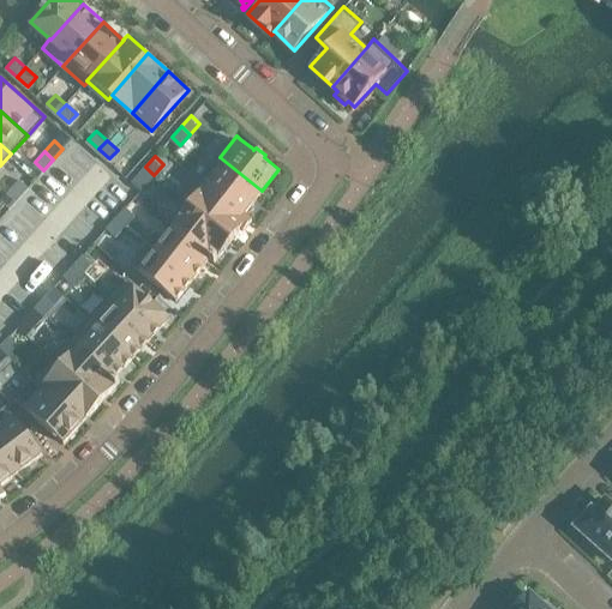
[(262,191),(220,157),(203,178),(203,179),(207,182),(245,213),(246,211),(262,191)]
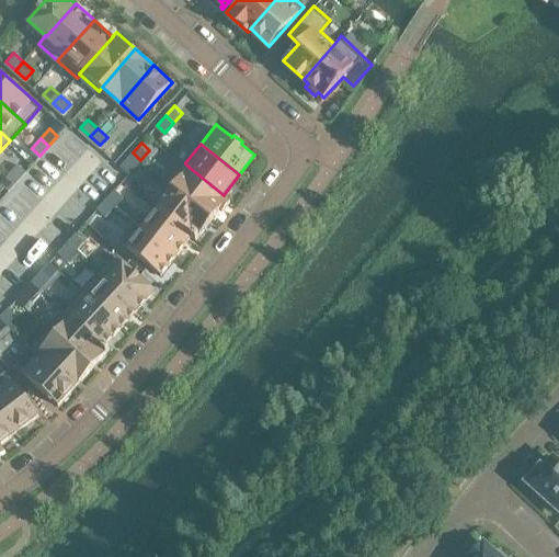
[(132,170),(140,160),(133,152),(123,162),(132,170)]
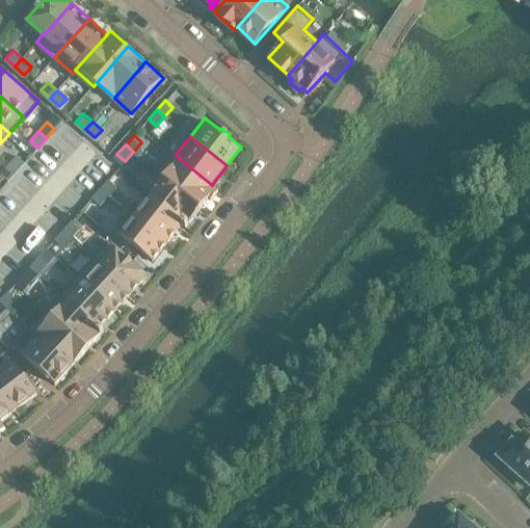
[(176,155),(176,154),(173,151),(156,172),(160,175),(161,174),(203,206),(210,196),(211,196),(212,199),(219,188),(213,183),(212,185),(179,158),(176,155)]
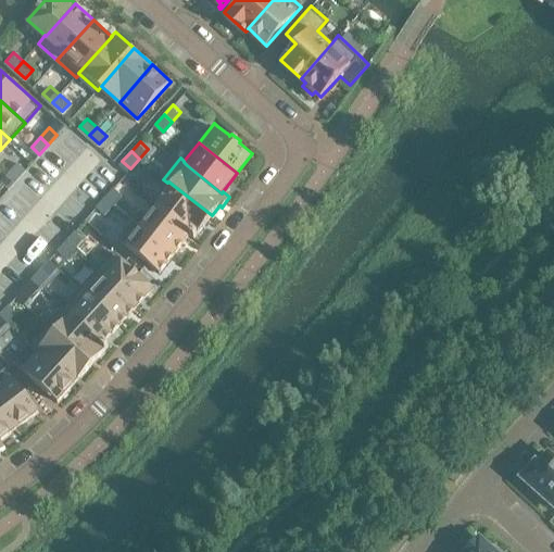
[(20,160),(11,170),(19,177),(27,167),(20,160)]
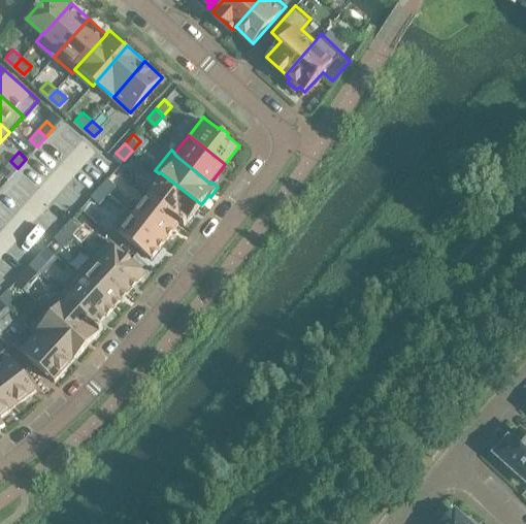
[(9,177),(18,168),(10,161),(2,170),(9,177)]
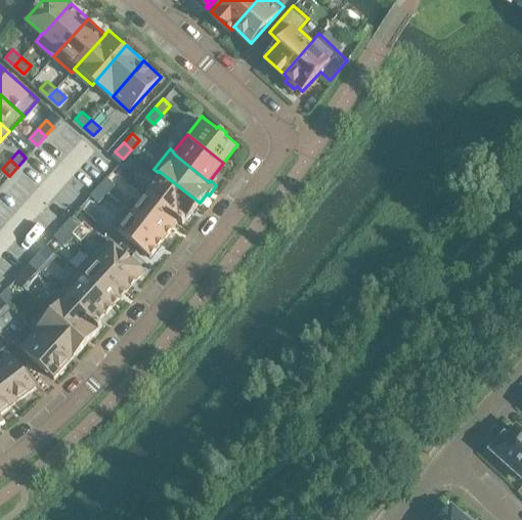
[(200,203),(159,171),(158,172),(143,190),(147,192),(180,218),(184,222),(200,203)]
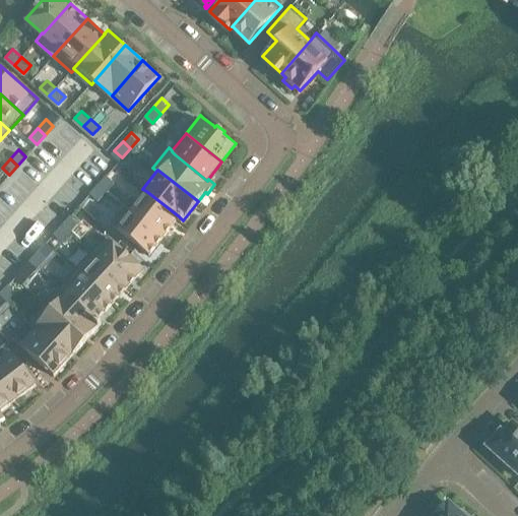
[(115,180),(108,174),(100,182),(107,189),(115,180)]
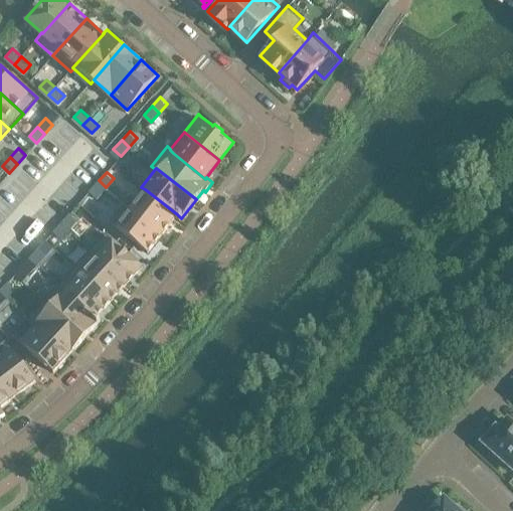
[(106,187),(99,181),(91,189),(98,196),(106,187)]
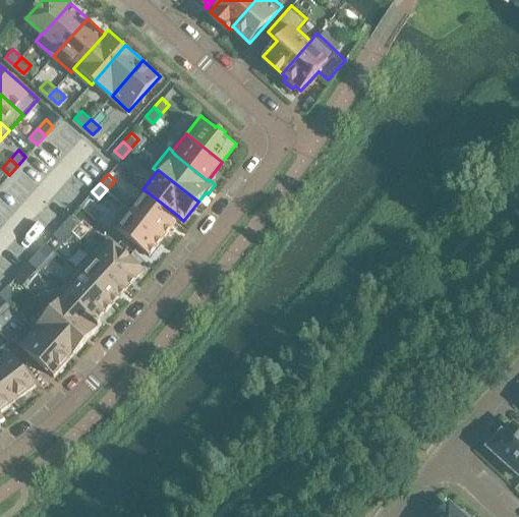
[(179,217),(147,191),(133,209),(132,210),(165,234),(179,217)]
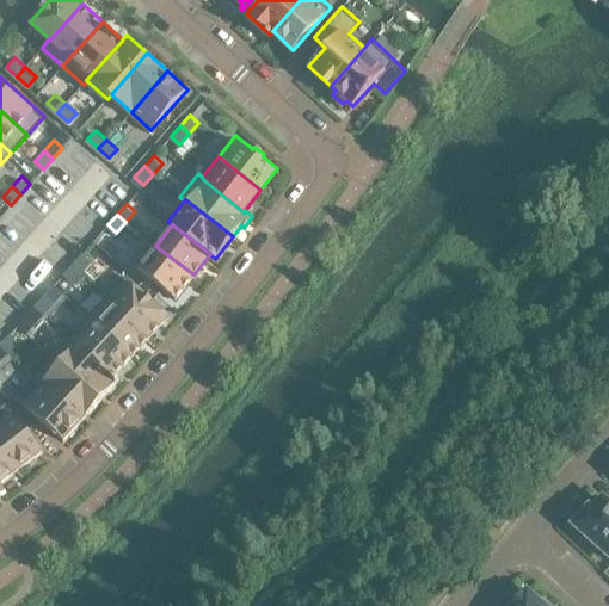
[(155,246),(157,245),(147,237),(130,260),(172,292),(177,296),(194,274),(155,246)]
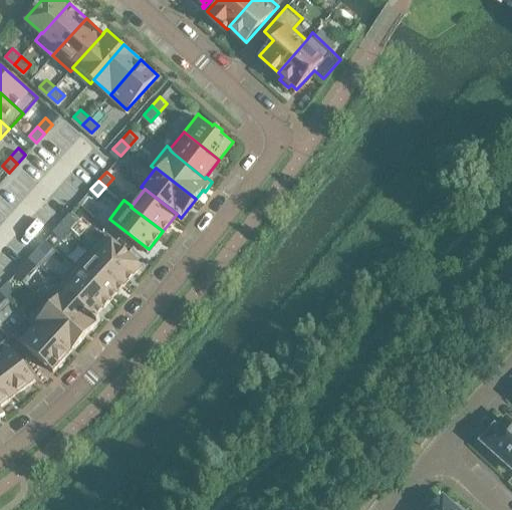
[(77,218),(70,212),(62,221),(69,227),(77,218)]
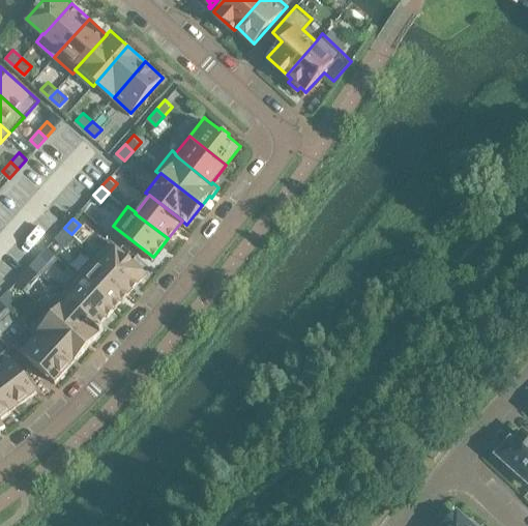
[(71,234),(64,228),(56,237),(63,243),(71,234)]
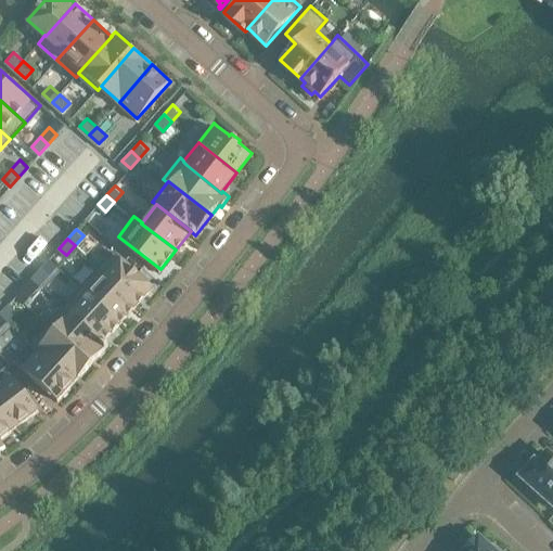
[(155,285),(115,248),(99,267),(138,304),(155,285)]
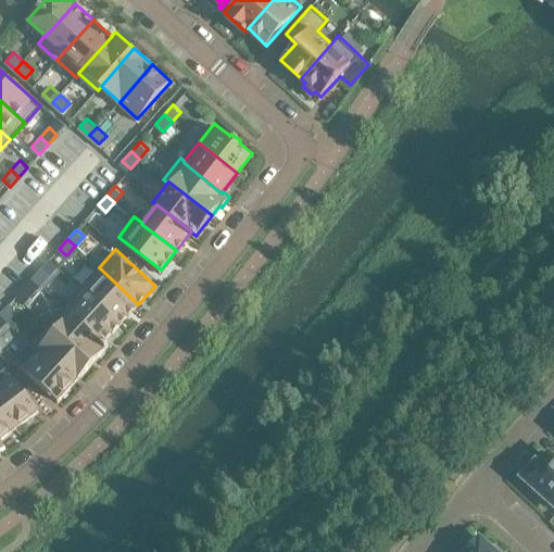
[(51,273),(42,266),(34,276),(42,283),(51,273)]
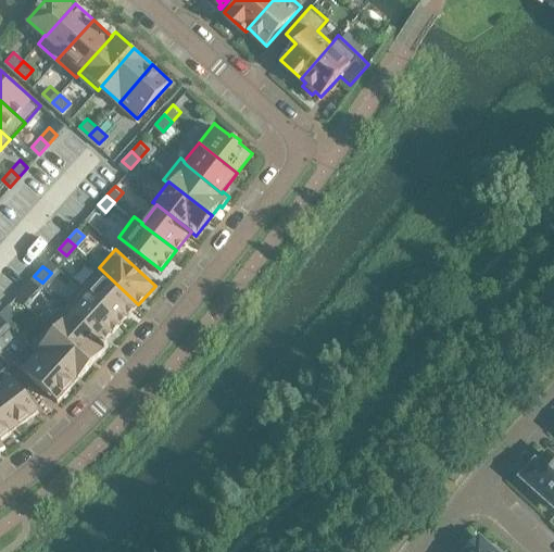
[(138,304),(99,267),(82,286),(122,322),(138,304)]
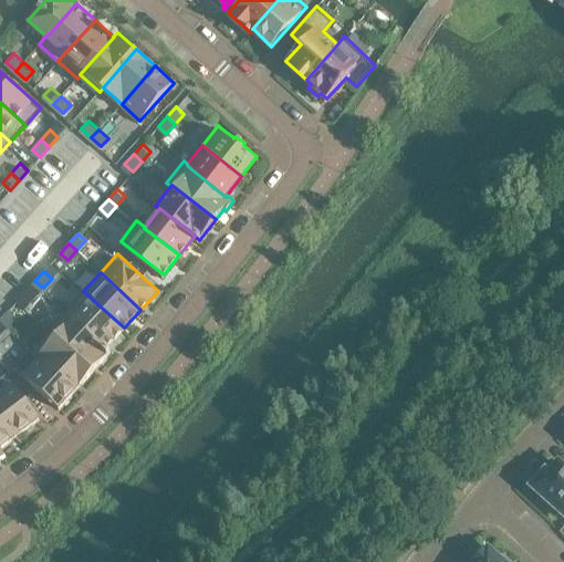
[(43,288),(34,281),(25,291),(34,298),(43,288)]
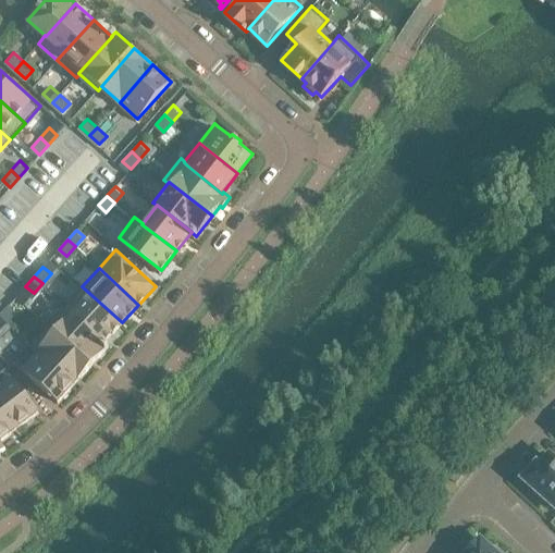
[(122,322),(82,286),(65,304),(105,341),(106,341),(122,322)]
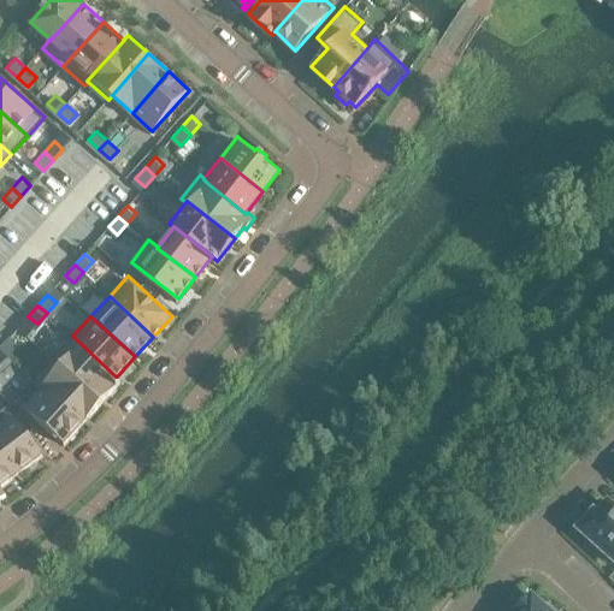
[(10,354),(21,343),(12,334),(1,345),(10,354)]
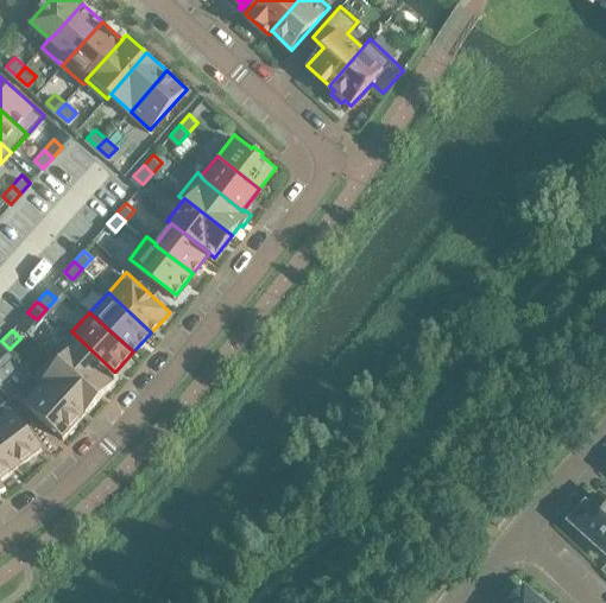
[(114,372),(71,331),(52,351),(101,397),(120,375),(115,372),(114,372)]
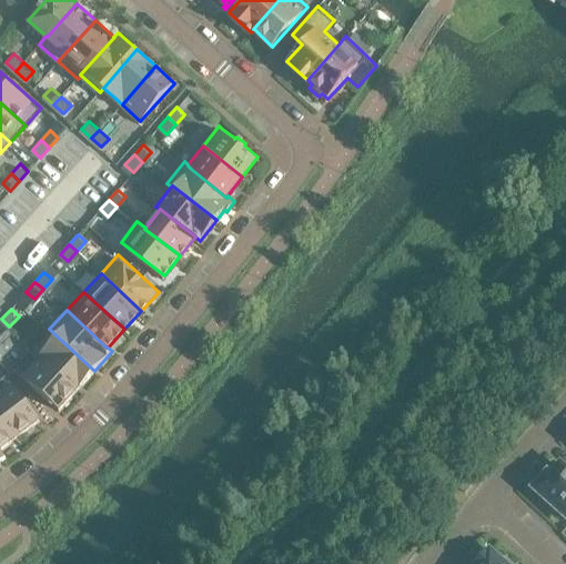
[(94,371),(49,329),(32,348),(78,389),(94,371)]
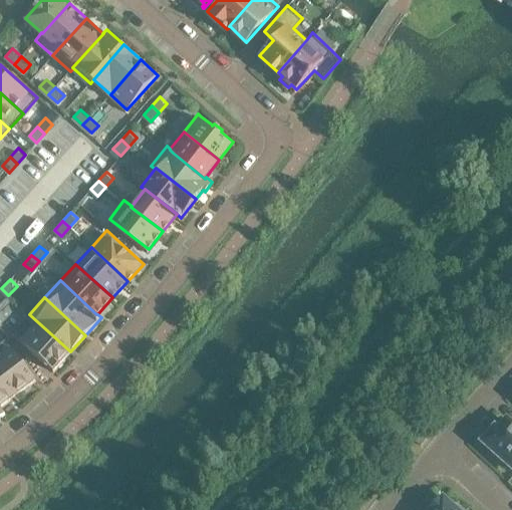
[(70,351),(29,314),(13,330),(31,347),(54,368),(70,351)]
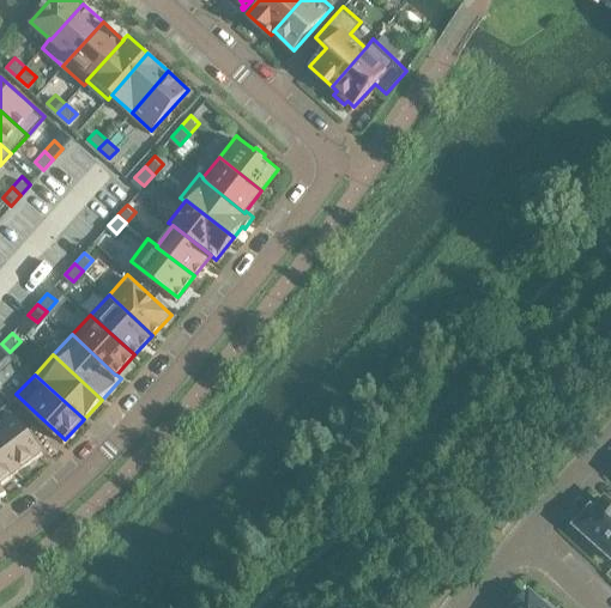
[(0,408),(0,437),(23,467),(44,450),(7,403),(0,408)]
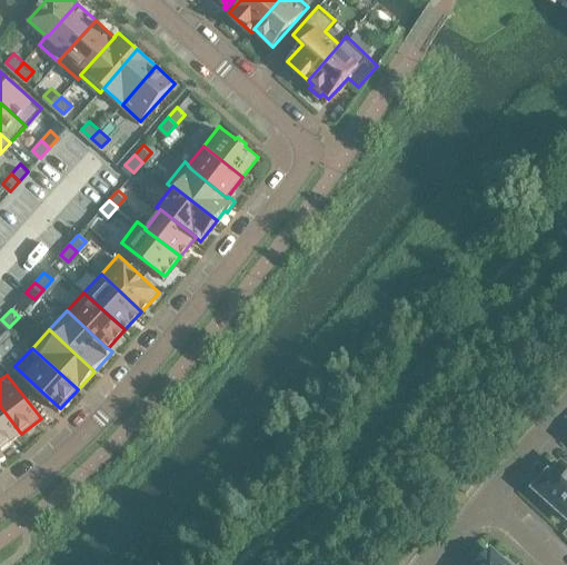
[(0,406),(0,447),(1,449),(1,448),(21,434),(0,406)]
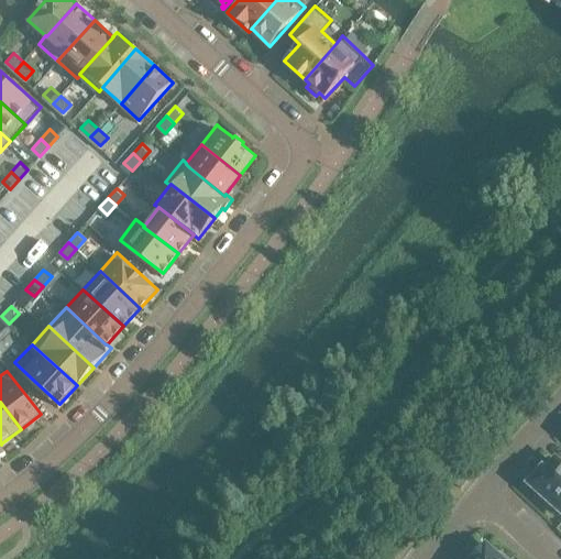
[(543,467),(531,481),(541,491),(539,494),(549,503),(552,500),(560,506),(560,461),(557,458),(547,469),(543,467)]
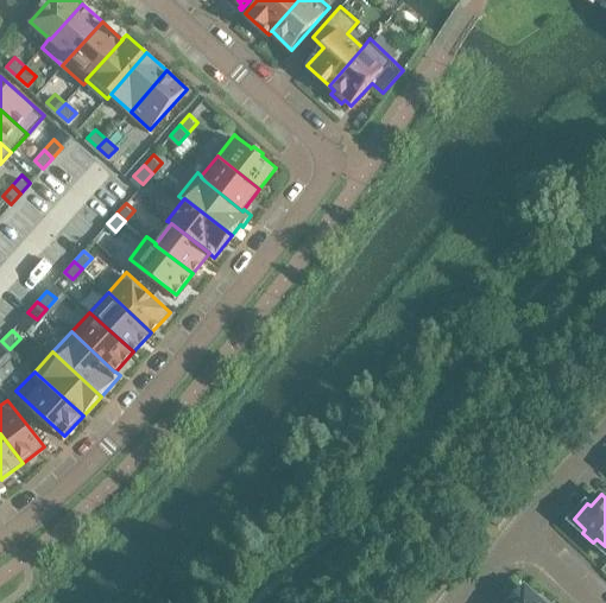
[(553,602),(545,596),(542,600),(526,585),(523,589),(522,588),(511,598),(512,601),(510,602),(553,602)]
